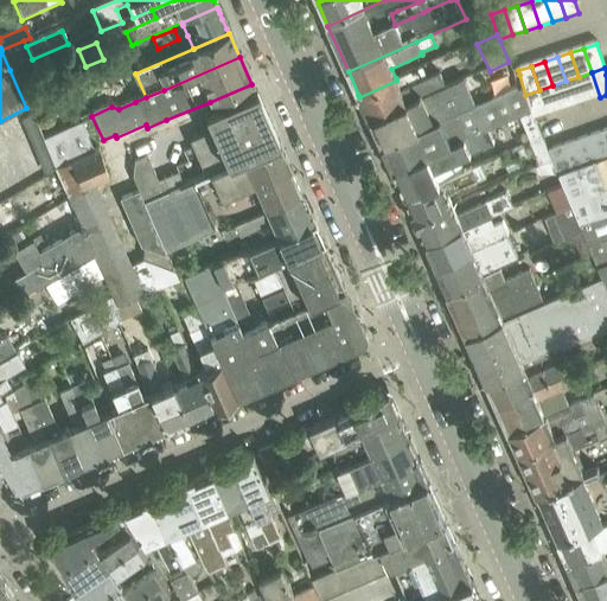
[(600,97),(592,72),(579,77),(587,102),(600,97)]
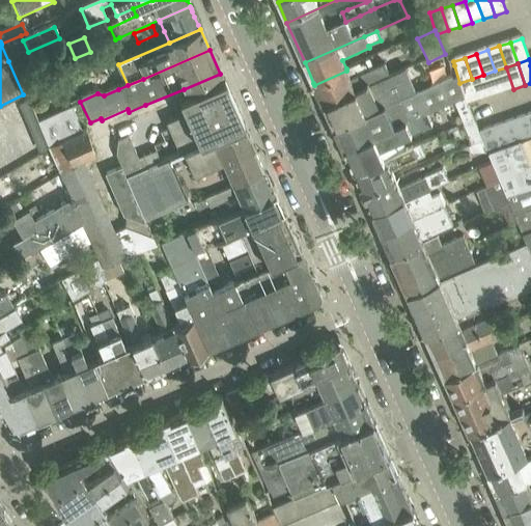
[(352,82),(347,71),(314,85),(325,107),(390,78),(386,66),(352,82)]
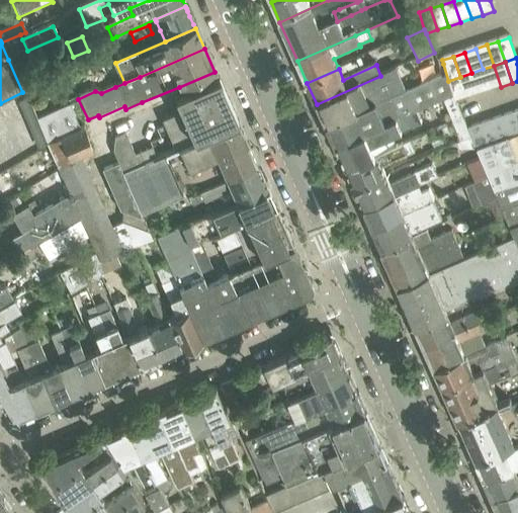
[(501,87),(494,66),(483,69),(490,91),(501,87)]
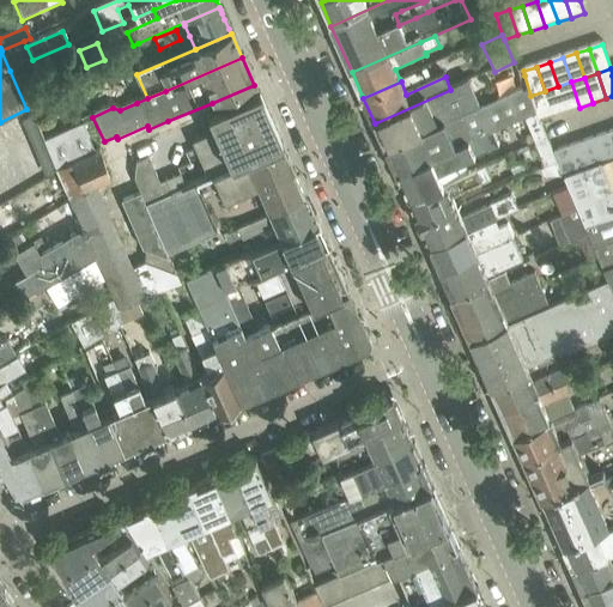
[(580,108),(571,82),(558,86),(566,111),(580,108)]
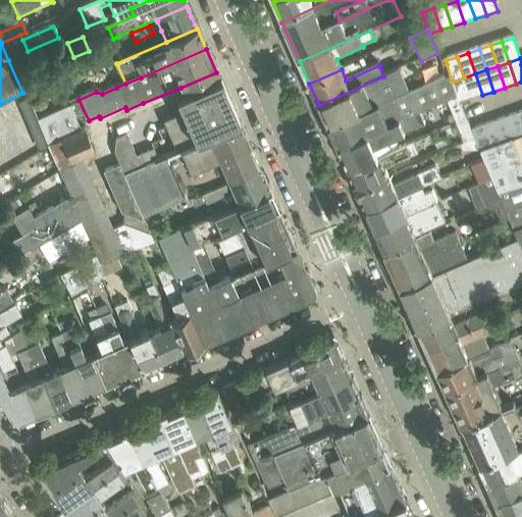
[(394,72),(383,76),(319,105),(328,127),(405,95),(394,72)]
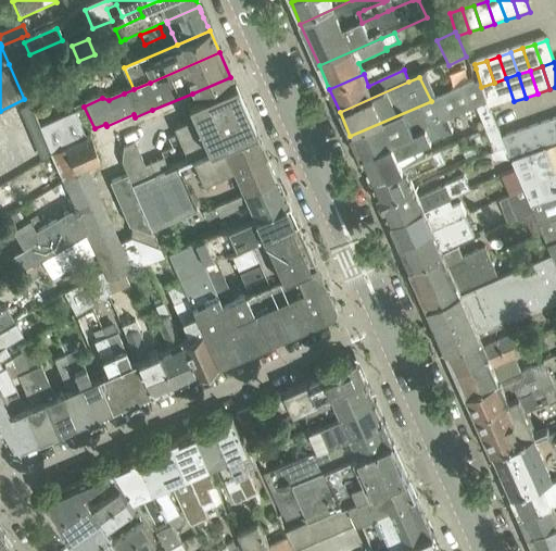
[(514,101),(506,78),(494,83),(502,105),(514,101)]
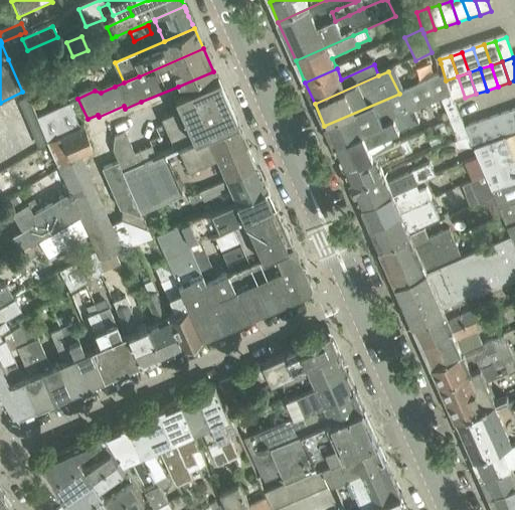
[(437,76),(399,94),(324,126),(334,148),(365,134),(413,113),(441,102),(451,97),(443,76),(438,78),(437,76)]
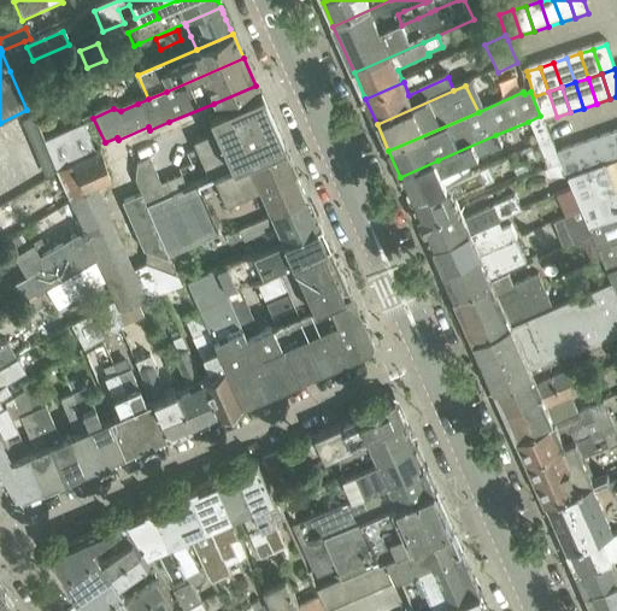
[(557,117),(548,92),(534,97),(541,117),(542,122),(557,117)]
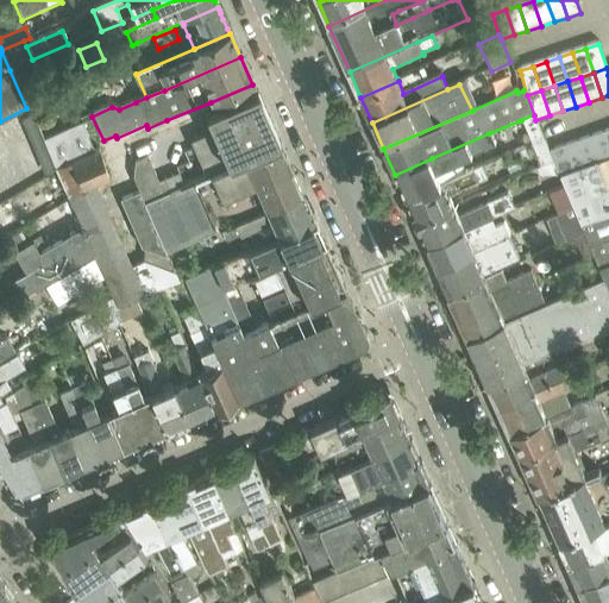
[(217,132),(190,144),(205,178),(206,180),(281,148),(274,132),(267,134),(262,125),(269,121),(264,112),(258,98),(257,94),(205,117),(206,119),(211,131),(215,129),(217,132)]
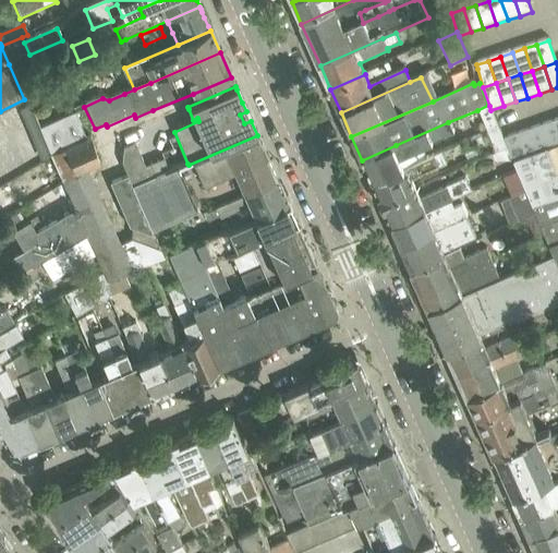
[(489,106),(488,105),(477,110),(487,133),(498,129),(490,110),(489,106)]
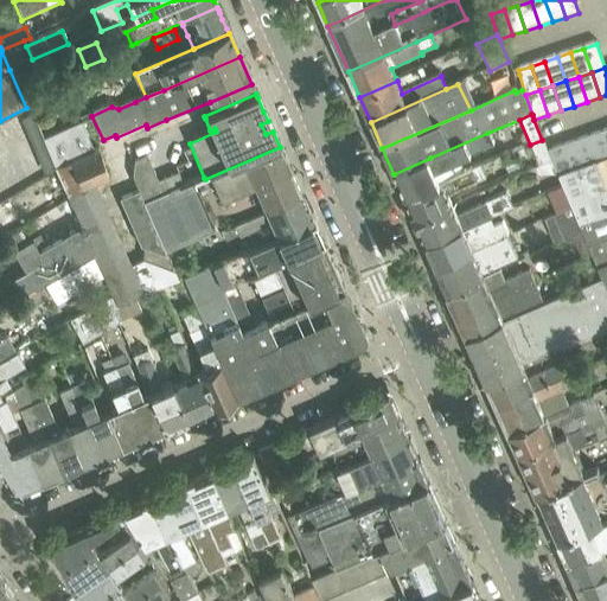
[(82,125),(42,141),(55,171),(94,154),(93,153),(82,125)]
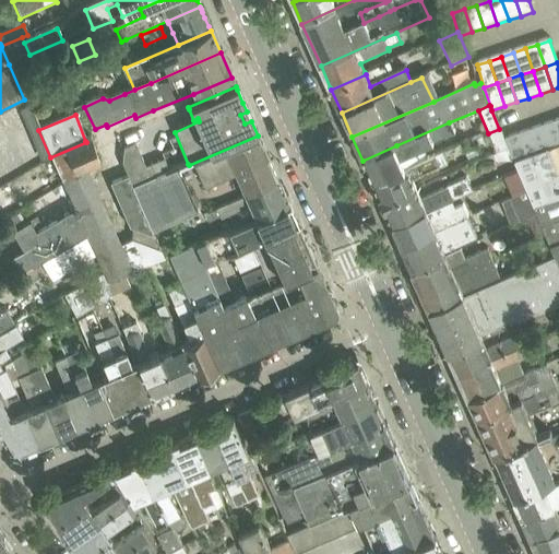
[(396,145),(363,161),(373,185),(407,169),(427,162),(421,151),(455,136),(449,122),(396,145)]
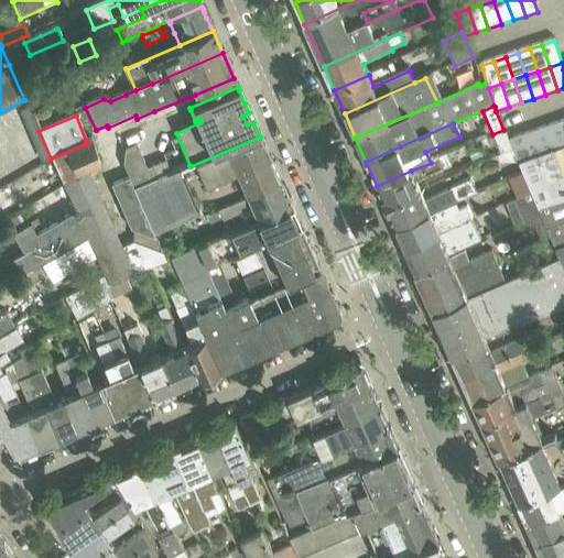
[(563,139),(559,124),(546,129),(554,152),(563,148),(563,139)]
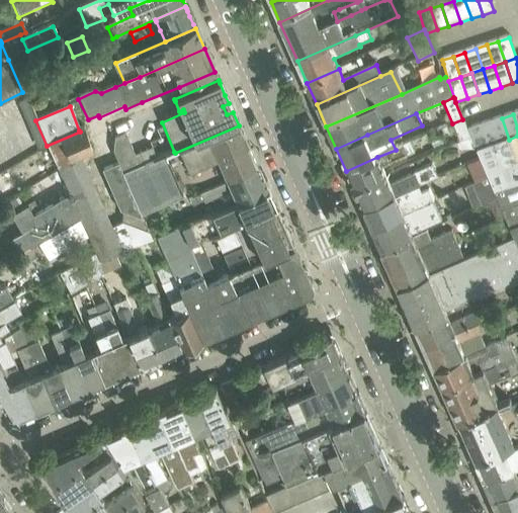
[(502,118),(490,122),(498,144),(509,140),(502,118)]
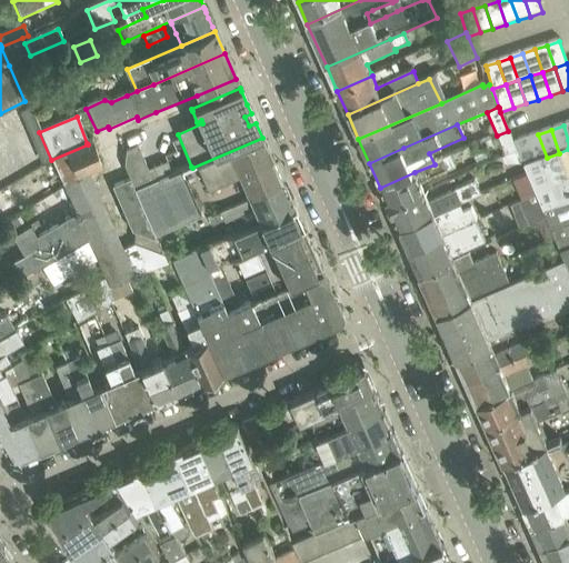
[(508,131),(497,136),(507,159),(518,154),(513,143),(508,131)]
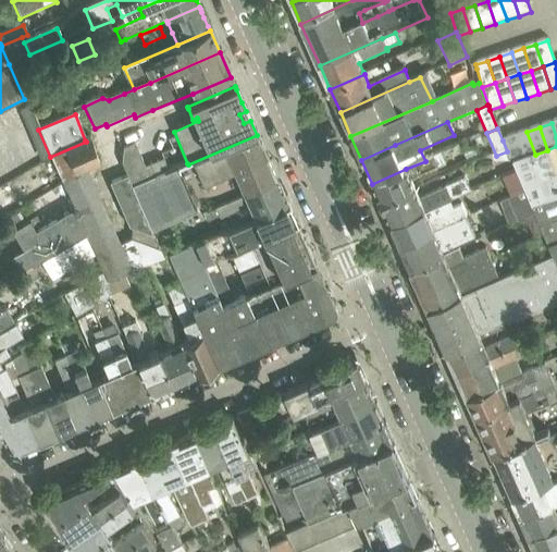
[(527,132),(515,136),(523,159),(535,155),(527,132)]
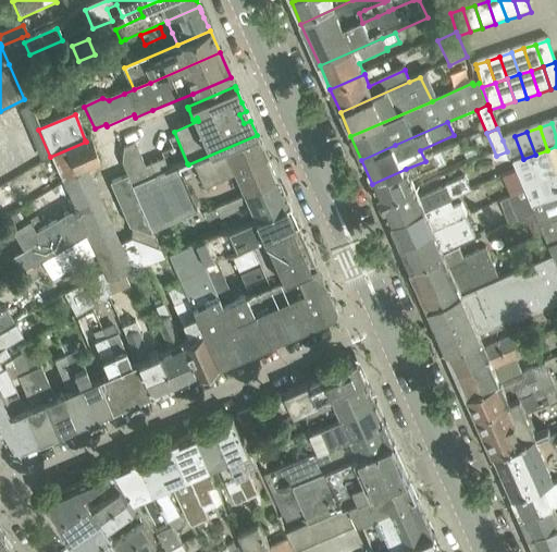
[(156,179),(133,188),(143,212),(267,159),(257,135),(188,164),(187,163),(168,172),(169,173),(162,176),(156,179)]
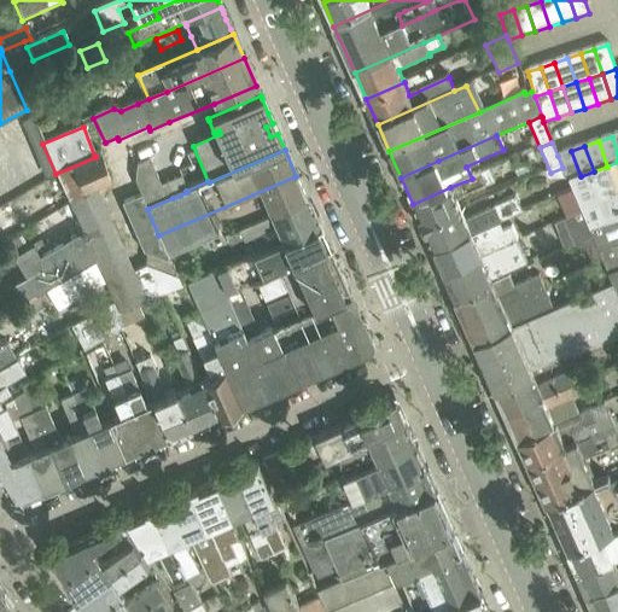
[(571,151),(558,156),(563,168),(567,181),(581,176),(571,151)]
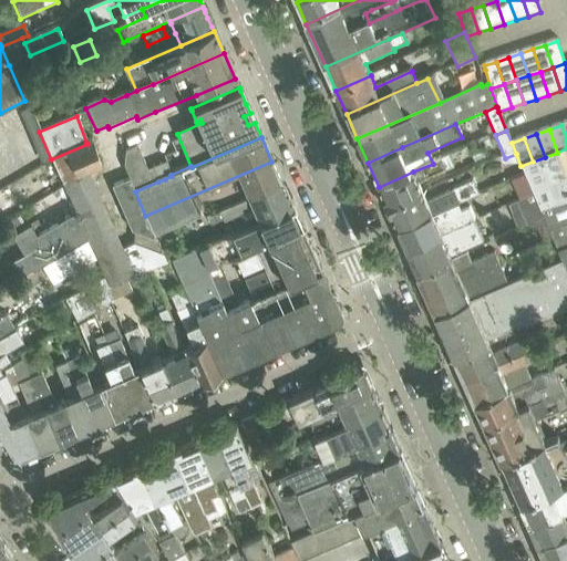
[(88,144),(51,159),(62,186),(86,176),(101,169),(92,142),(86,143),(88,144)]
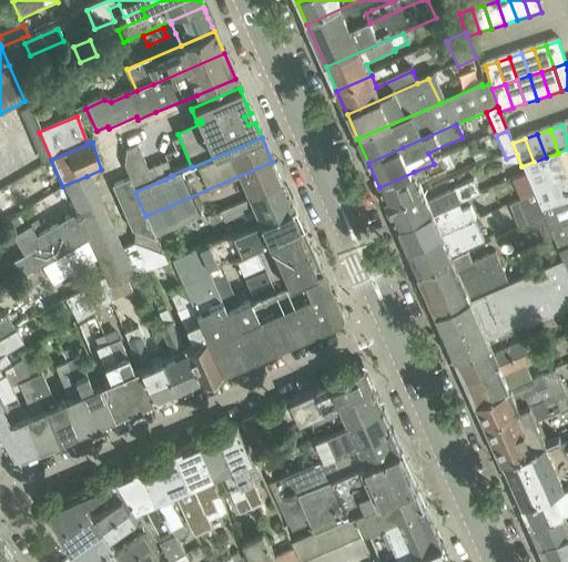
[(125,154),(124,163),(141,156),(138,149),(125,153),(125,154)]
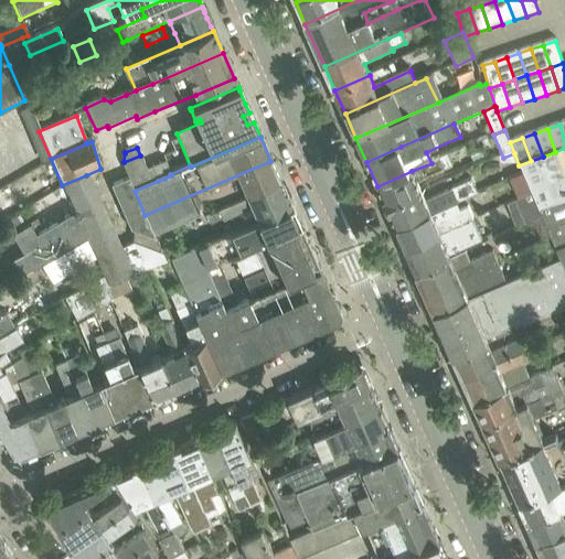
[(479,149),(468,153),(473,164),(483,160),(479,149)]
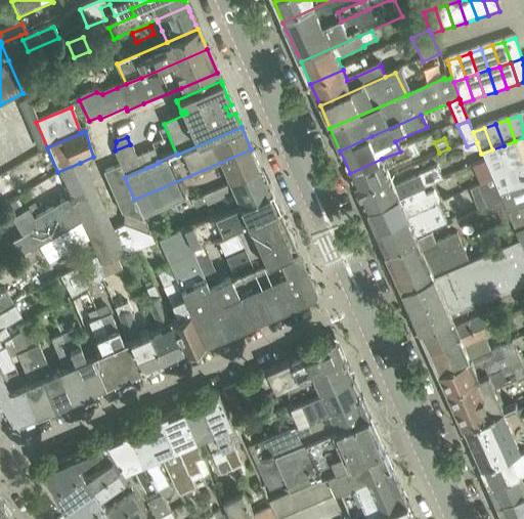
[(523,165),(523,166),(515,141),(504,145),(492,149),(481,154),(485,162),(488,170),(493,181),(499,198),(523,188),(523,165)]
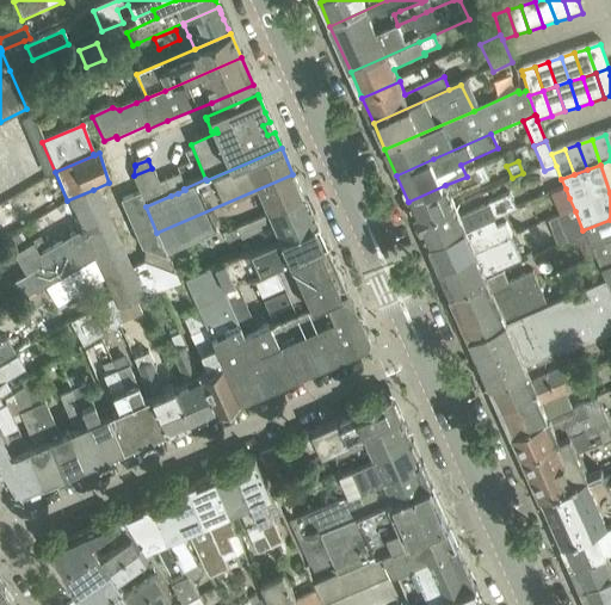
[(544,171),(539,173),(542,179),(561,179),(556,166),(544,171)]
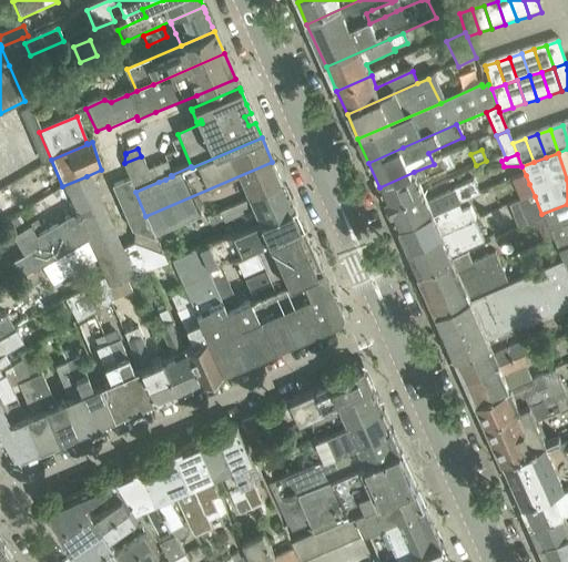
[(124,163),(124,169),(125,172),(144,164),(141,156),(124,163)]
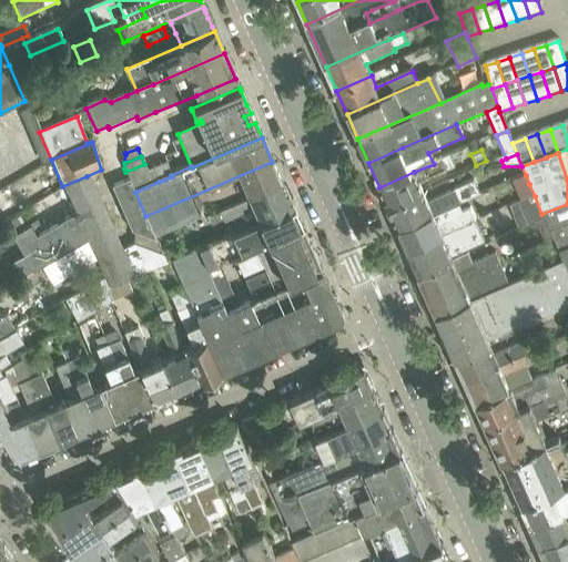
[(414,172),(379,187),(388,207),(389,210),(424,194),(423,193),(419,185),(456,170),(450,156),(434,164),(414,172)]
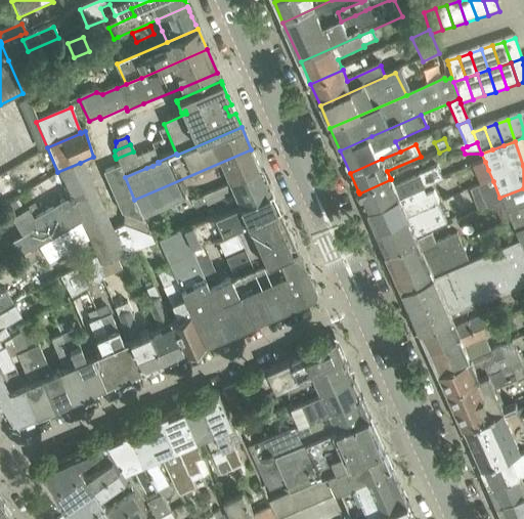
[(190,200),(197,197),(260,170),(251,149),(134,200),(142,220),(174,206),(190,200)]
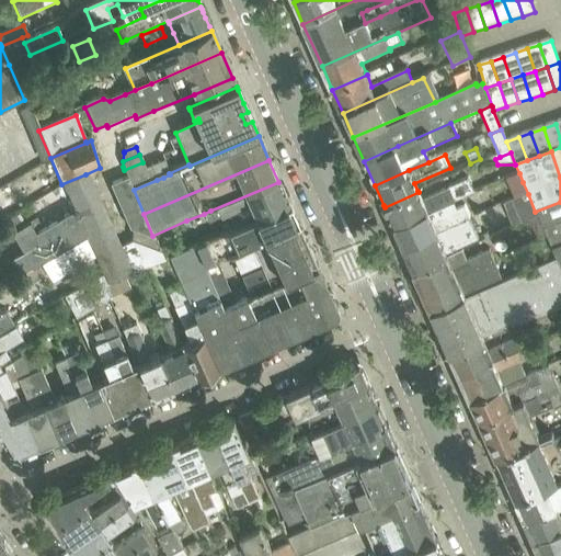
[(142,162),(124,170),(127,179),(133,191),(146,170),(142,162)]
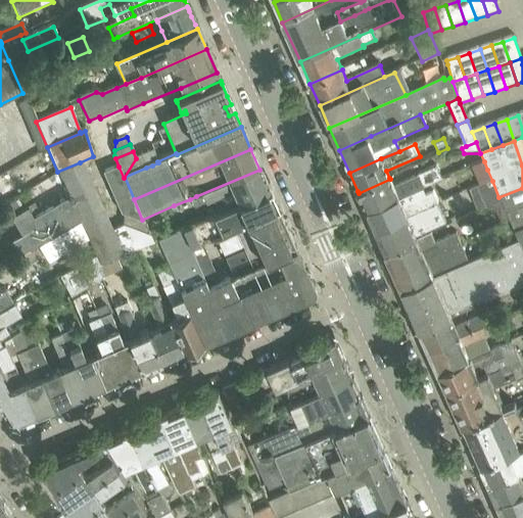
[(153,151),(147,153),(152,166),(158,162),(157,161),(153,151)]
